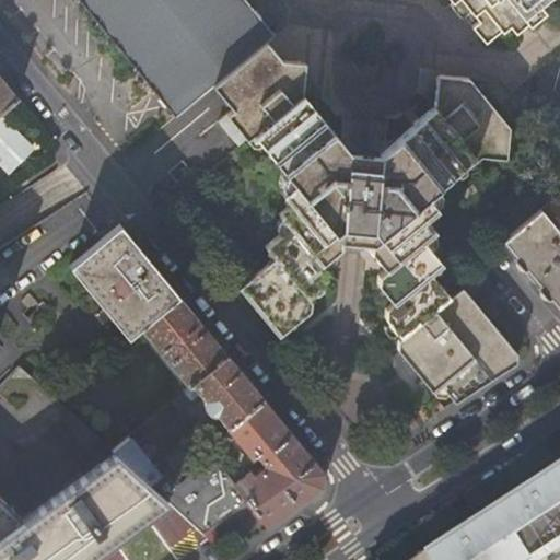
[(268,44),(276,37),(245,0),(79,0),(162,101),(176,118),(199,100),(214,88),(268,44)]
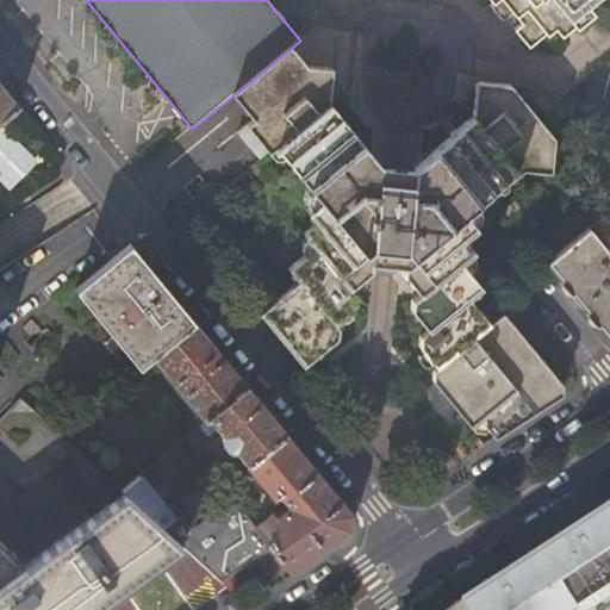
[(609,0),(491,0),(496,6),(497,8),(497,11),(500,14),(504,18),(508,20),(510,22),(516,17),(523,25),(517,31),(531,48),(554,27),(560,35),(591,10),(585,2),(587,0),(609,0)]
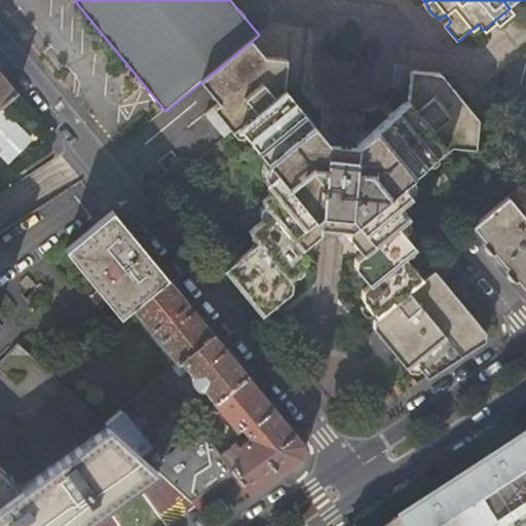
[(418,77),(414,80),(413,104),(392,120),(391,119),(386,124),(359,146),(346,144),(334,142),(317,121),(306,108),(304,109),(288,88),(288,70),(288,59),(278,58),(266,58),(252,41),(201,82),(219,105),(205,115),(217,128),(225,139),(238,127),(268,162),(276,173),(265,182),(274,192),(271,195),(263,202),(265,204),(272,214),(250,233),(258,243),(224,272),(227,275),(247,300),(262,317),(293,293),(293,285),(287,277),(305,262),(306,253),(305,252),(301,248),(313,237),(320,231),(332,232),(344,235),(357,250),(361,255),(354,260),(354,269),(366,283),(369,287),(363,292),(362,301),(376,320),(373,322),(373,330),(386,346),(400,363),(407,371),(414,364),(426,379),(443,369),(475,348),(482,343),(484,331),(438,275),(428,264),(421,270),(405,251),(403,248),(414,238),(397,217),(404,211),(408,207),(398,195),(410,186),(401,175),(417,161),(421,158),(422,160),(427,159),(430,154),(438,152),(442,156),(450,154),(451,149),(480,149),(482,120),(444,74),(423,74),(418,77)]
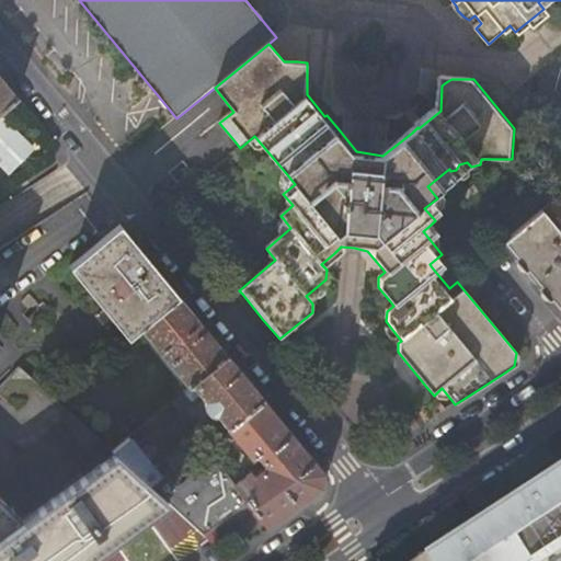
[(0,80),(0,112),(15,100),(0,80)]
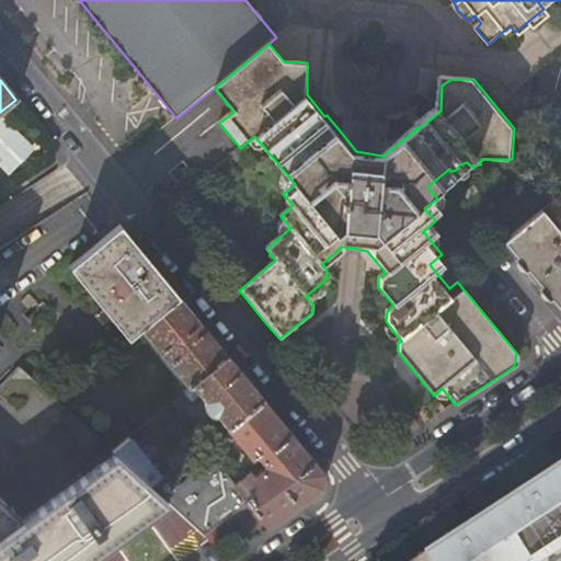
[(1,116),(0,117),(0,165),(9,175),(35,150),(1,116)]
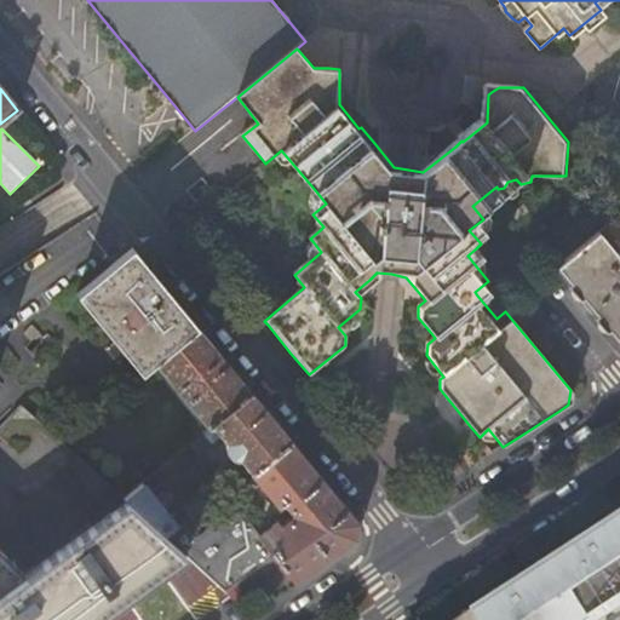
[(73,181),(0,227),(0,274),(18,263),(26,275),(51,258),(44,248),(95,214),(73,181)]
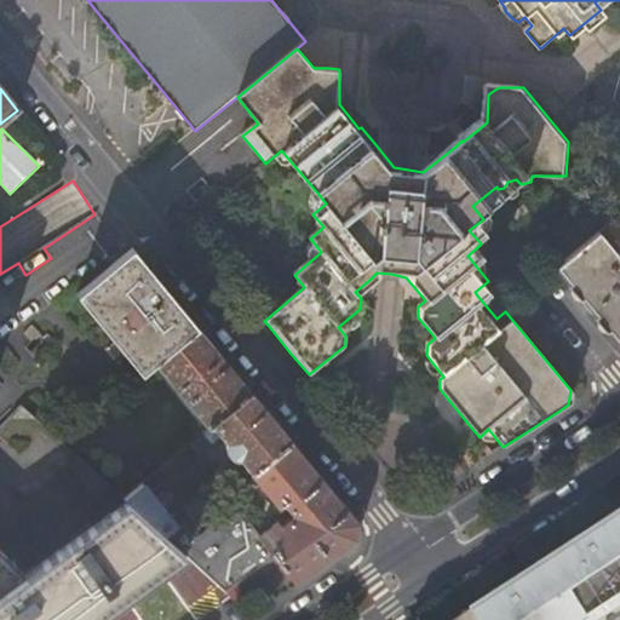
[(619,213),(607,225),(619,241),(619,213)]
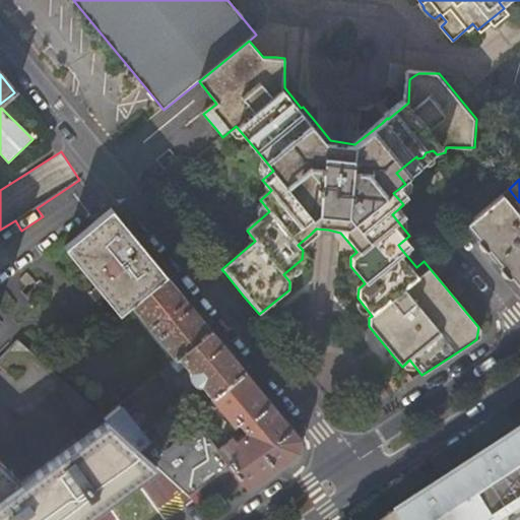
[(519,223),(519,217),(502,195),(466,224),(494,257),(508,274),(519,289),(519,225),(519,224),(519,223)]
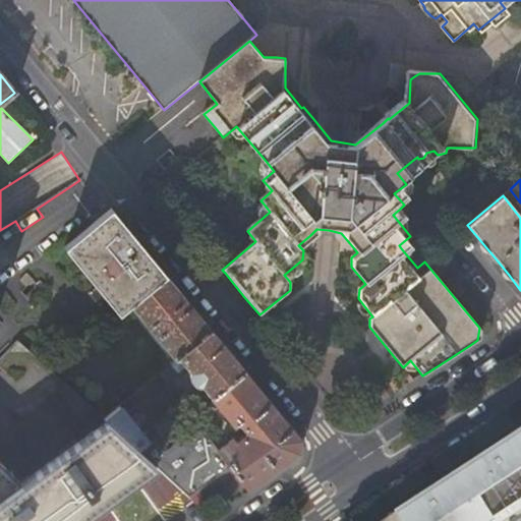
[(167,276),(111,209),(64,247),(96,285),(119,314),(130,305),(167,276)]
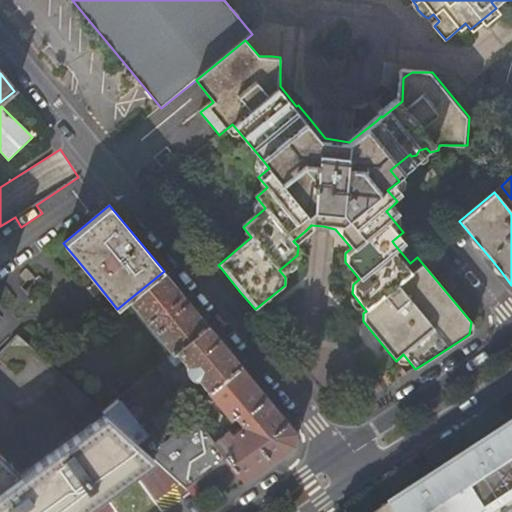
[(172,281),(164,271),(128,300),(174,354),(209,325),(172,281)]
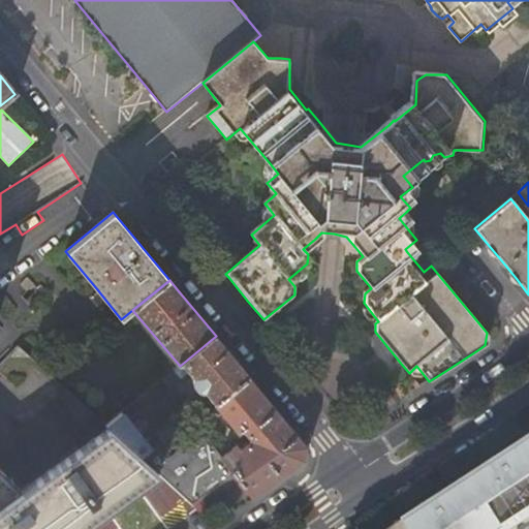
[(234,358),(216,336),(180,366),(163,379),(169,387),(190,370),(195,376),(193,378),(193,380),(193,382),(206,399),(210,396),(217,404),(249,377),(234,358)]
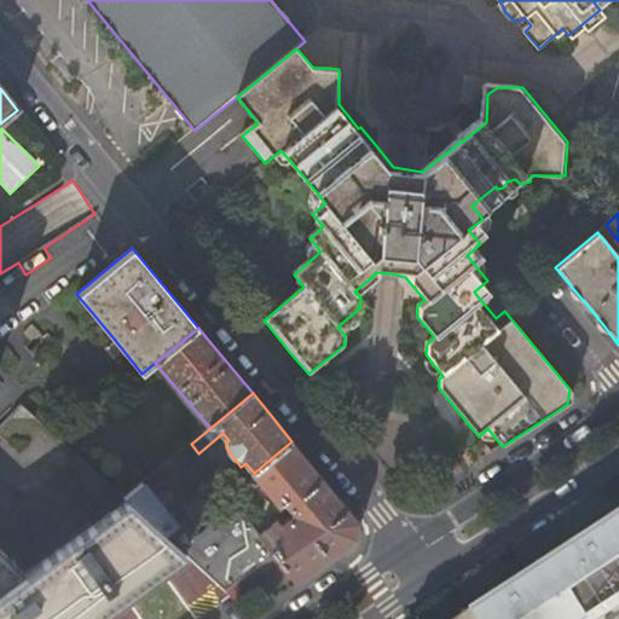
[(325,482),(291,441),(254,473),(253,473),(256,479),(281,507),(284,505),(288,510),(291,508),(295,513),(294,519),(283,526),(279,522),(281,521),(276,514),(271,518),(276,524),(261,534),(271,548),(296,583),(320,565),(356,541),(358,521),(325,482)]
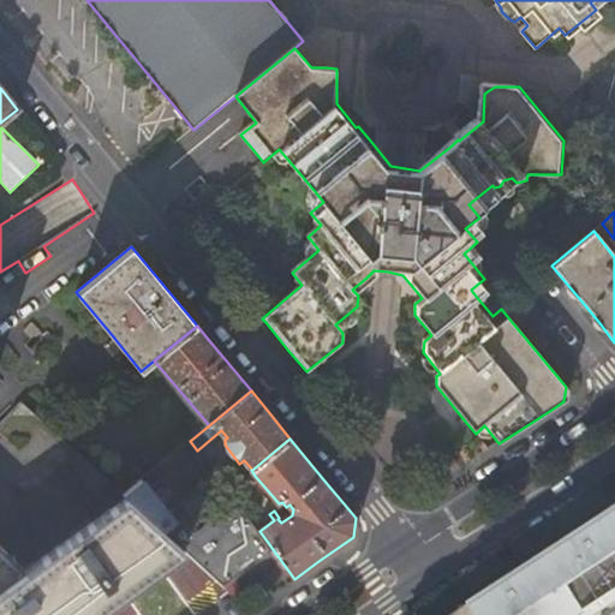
[(184,551),(219,583),(248,562),(269,544),(260,531),(222,483),(165,533),(184,551)]
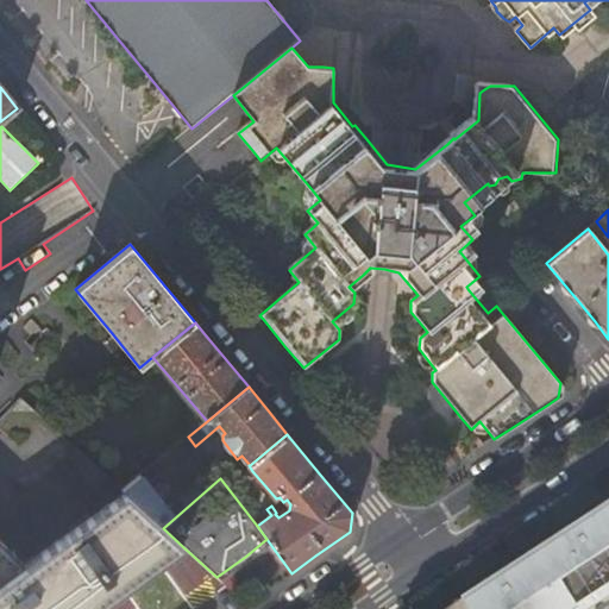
[(0,539),(0,608),(95,608),(100,606),(182,546),(163,528),(125,494),(26,565),(23,559),(0,539)]
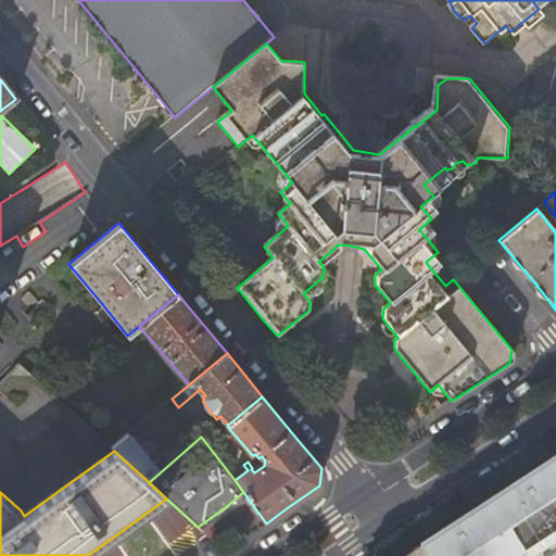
[(555,462),(502,497),(413,555),(551,555),(555,553),(555,462)]
